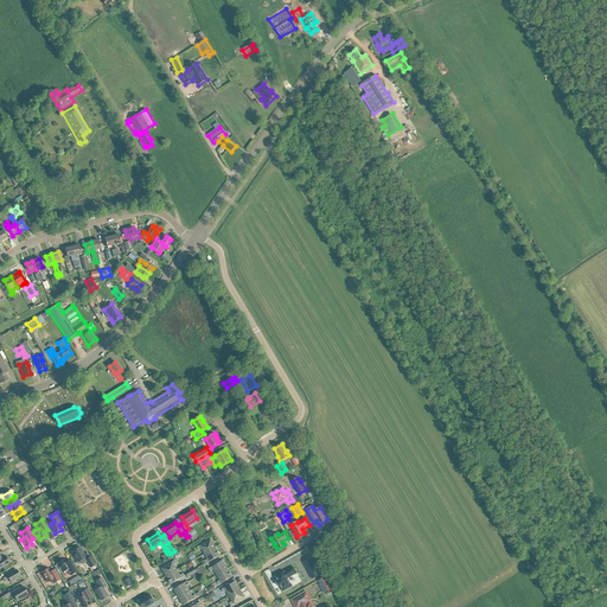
[(204,554),(216,548),(211,540),(197,548),(198,550),(202,549),(204,554)]
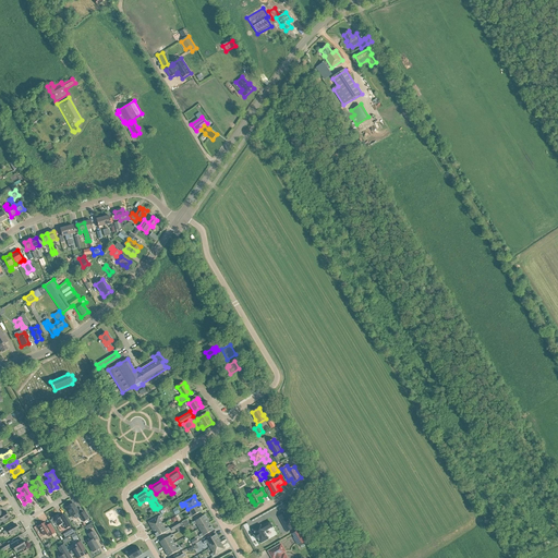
[(75,508),(73,504),(67,507),(69,510),(68,511),(71,517),(73,516),(75,519),(80,517),(83,522),(88,519),(83,512),(79,514),(77,513),(79,512),(76,508),(75,508)]
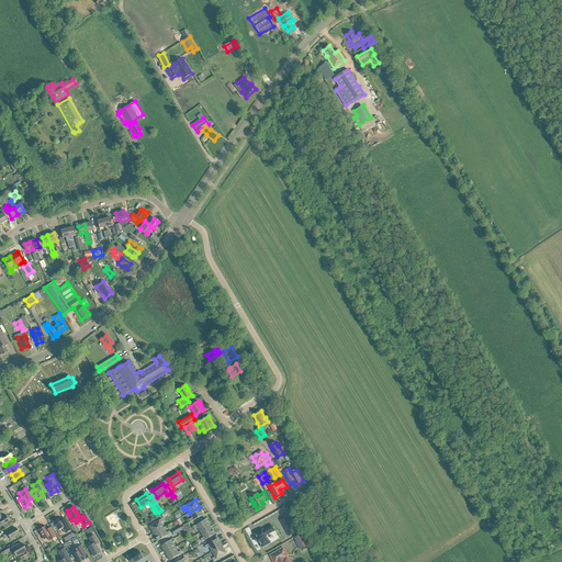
[(200,507),(189,513),(192,518),(189,519),(191,523),(204,515),(200,507)]
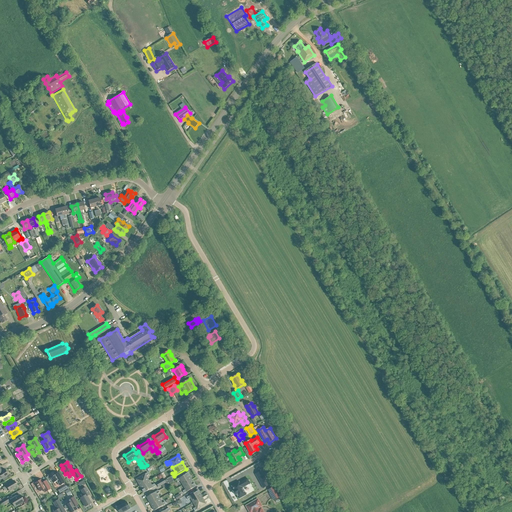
[(2,471),(0,468),(0,480),(2,479),(3,481),(8,479),(6,476),(8,475),(4,469),(2,471)]
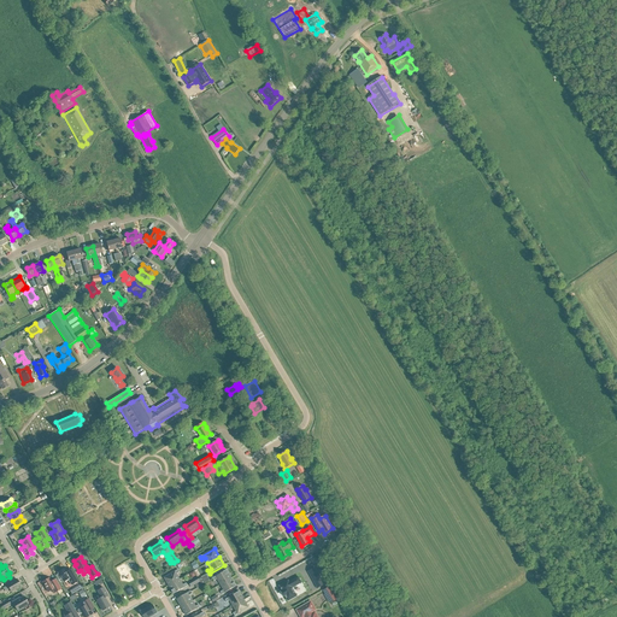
[(313,582),(321,577),(315,568),(307,571),(313,582)]
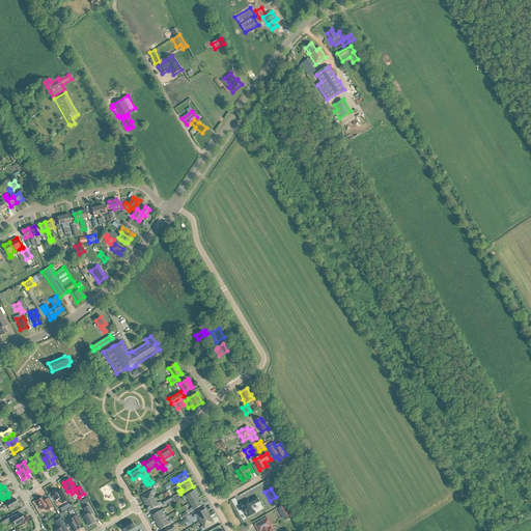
[(57,493),(55,490),(50,493),(50,494),(48,495),(51,499),(53,498),(54,501),(58,499),(61,504),(66,500),(61,491),(57,493)]
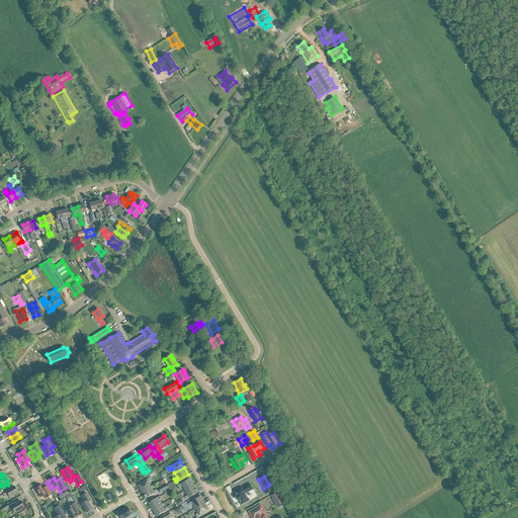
[(142,492),(151,487),(149,482),(151,481),(150,479),(138,485),(142,492)]
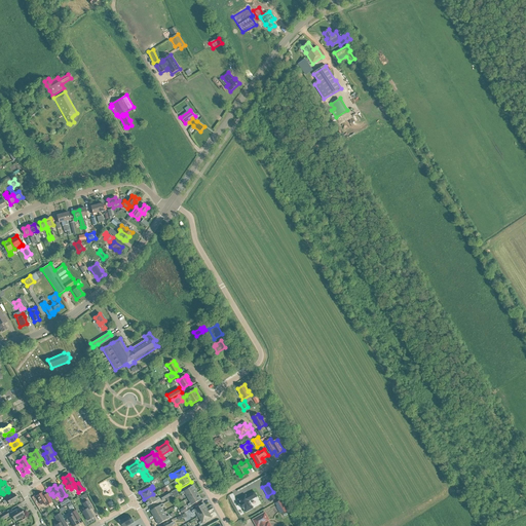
[(188,498),(197,493),(193,486),(181,493),(183,495),(185,494),(188,498)]
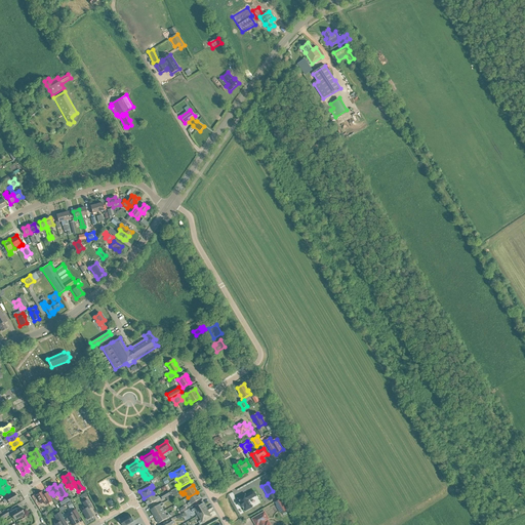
[(178,493),(175,489),(169,493),(171,497),(178,493)]
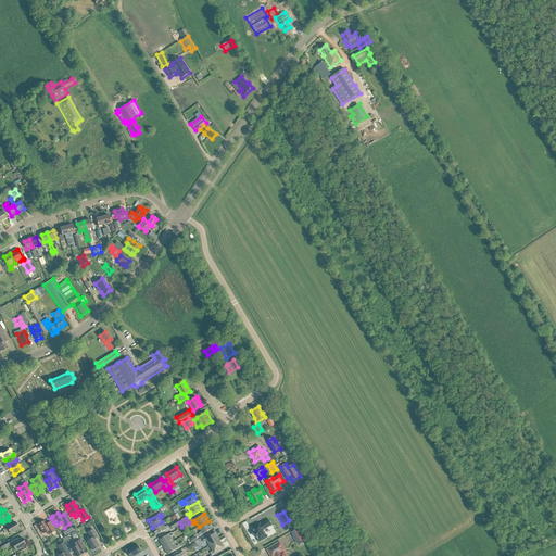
[(47,526),(45,521),(45,520),(36,526),(38,525),(43,533),(49,530),(51,533),(55,531),(51,523),(47,526)]
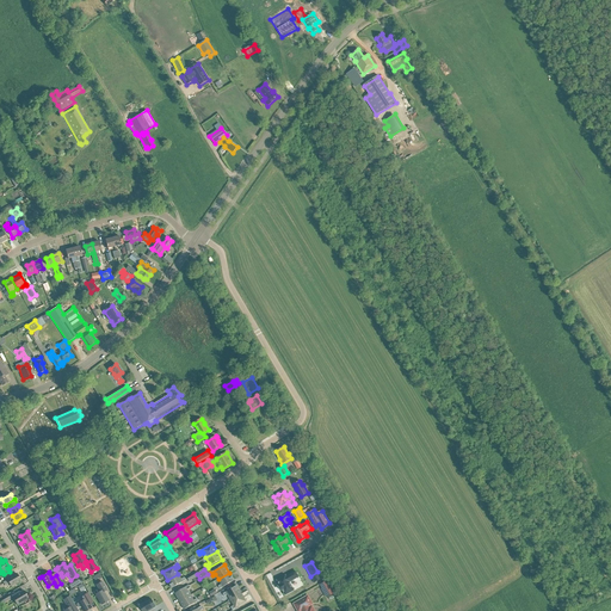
[(189,581),(198,576),(196,572),(186,576),(189,581)]
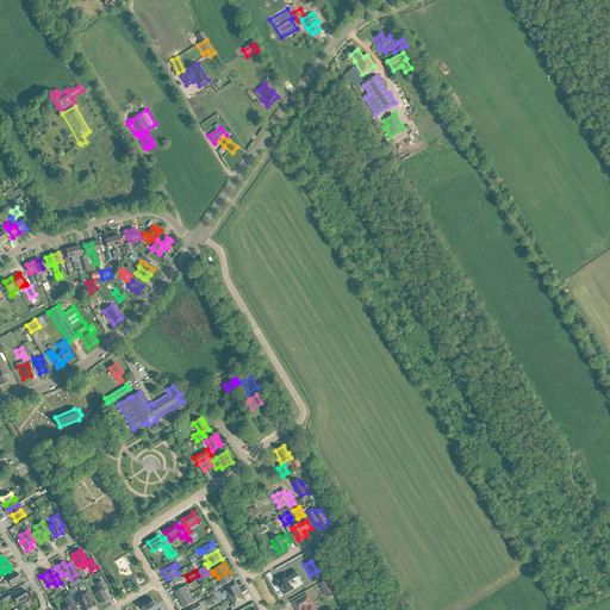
[(284,574),(275,579),(279,585),(277,585),(279,590),(281,589),(284,593),(292,589),(287,582),(297,576),(293,571),(284,576),(284,574)]
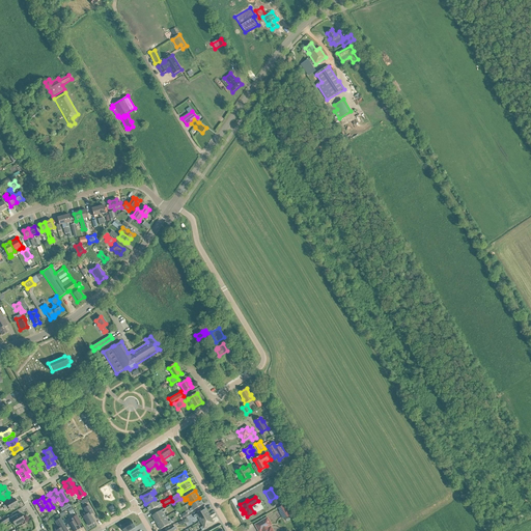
[(199,498),(190,503),(192,508),(190,509),(191,511),(203,504),(199,498)]
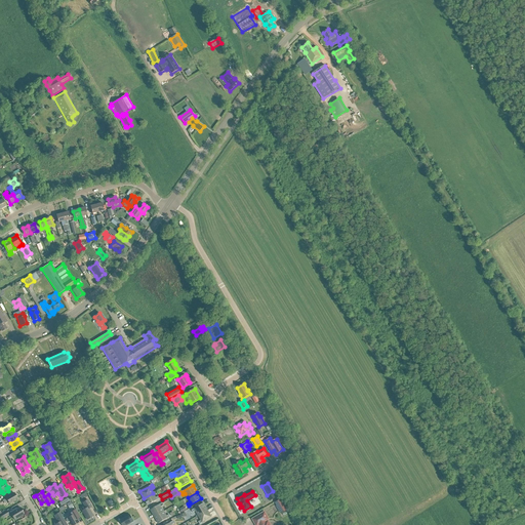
[(17,498),(14,493),(9,495),(5,497),(6,498),(3,500),(4,503),(8,501),(9,503),(14,500),(17,498)]
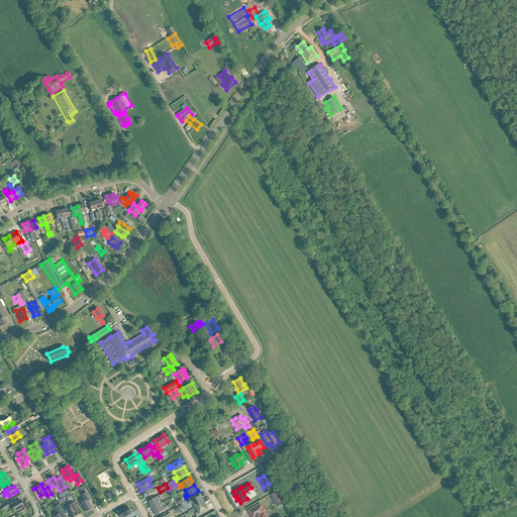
[(150,486),(141,491),(145,498),(158,491),(156,489),(153,490),(150,486)]
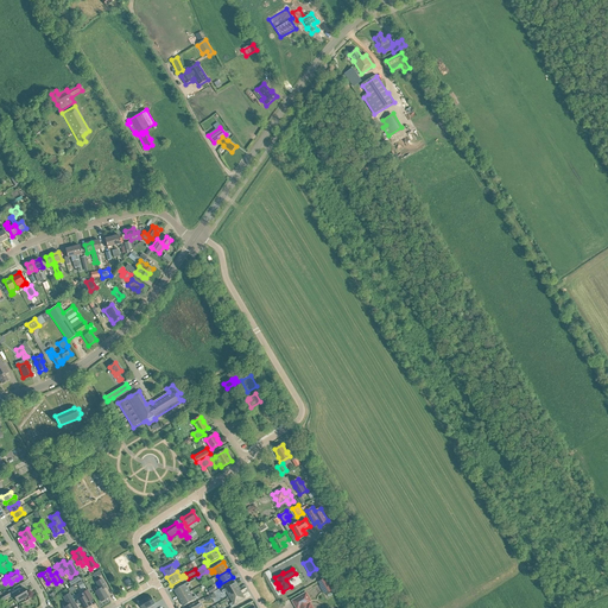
[(101,602),(108,597),(103,589),(106,587),(101,578),(96,582),(100,589),(95,591),(101,602)]
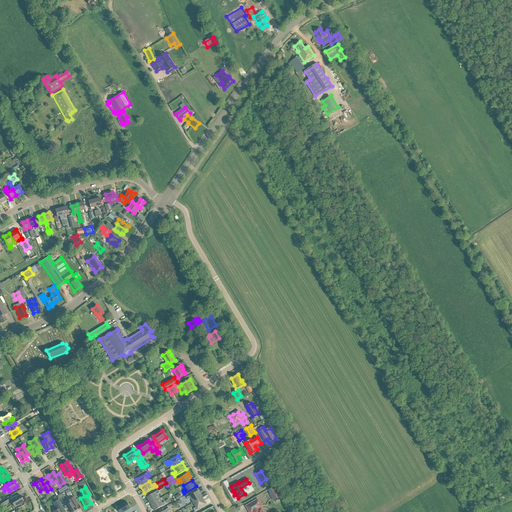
[(150,504),(160,499),(157,494),(159,493),(158,490),(146,497),(150,504)]
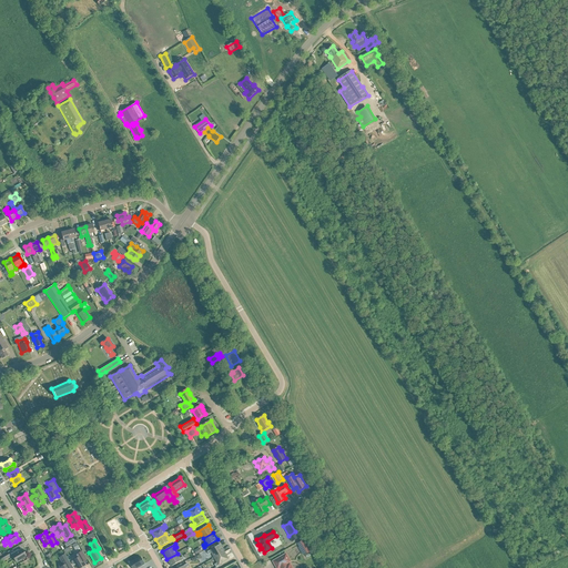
[(214,558),(224,551),(220,545),(208,553),(209,555),(212,553),(214,558)]
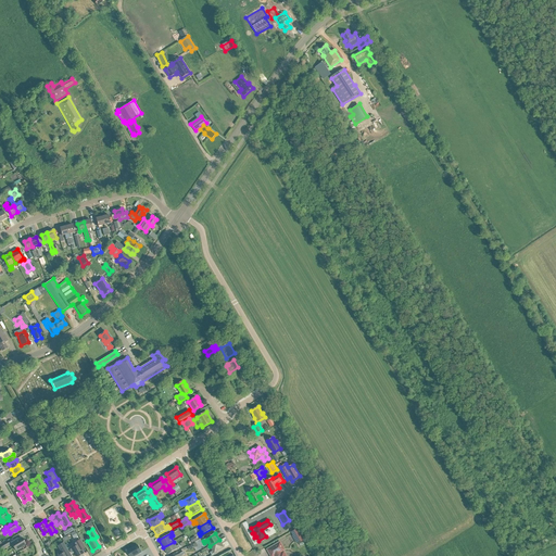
[(26,544),(22,538),(15,541),(15,540),(11,543),(15,551),(26,544)]
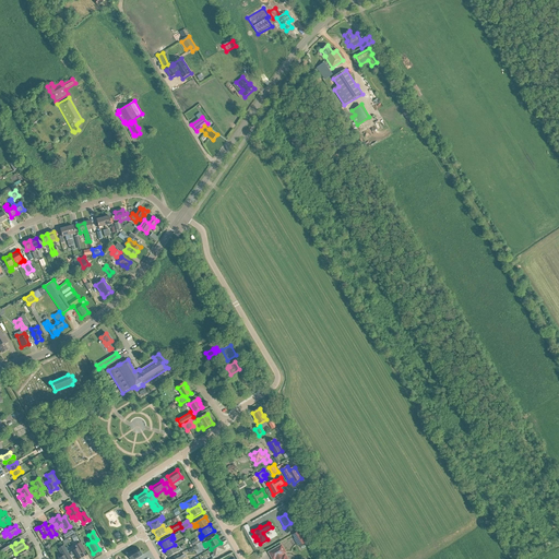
[(75,549),(70,552),(70,554),(71,556),(72,556),(74,555),(76,558),(79,558),(83,557),(81,552),(84,550),(80,543),(74,546),(75,549)]
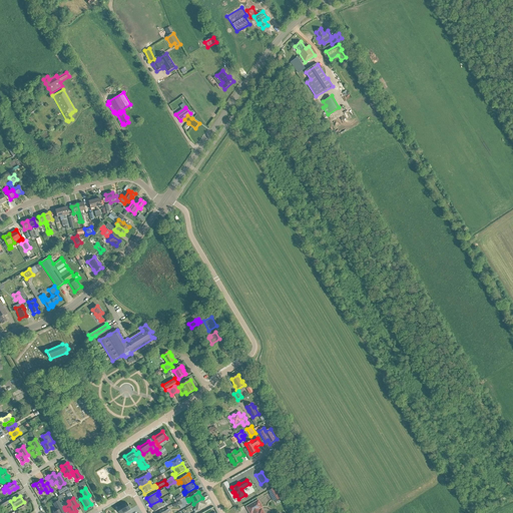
[(202,498),(193,504),(196,508),(193,510),(195,512),(206,505),(202,498)]
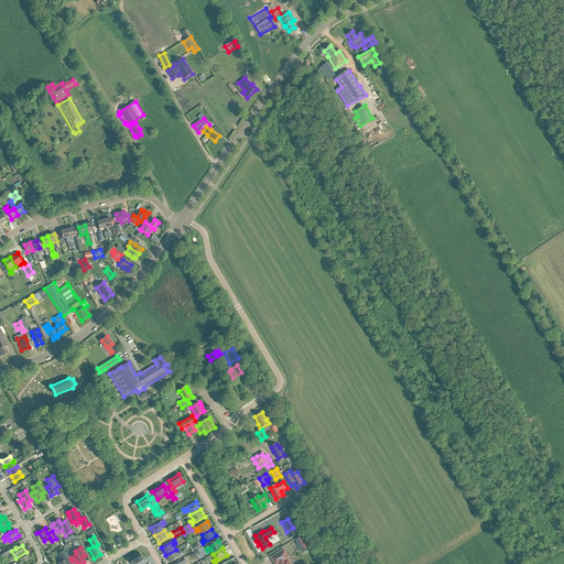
[(57,563),(72,563),(64,550),(57,553),(63,562),(58,563),(57,563)]
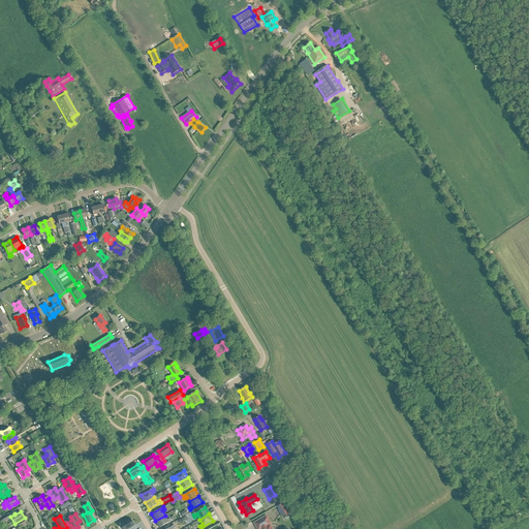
[(165,516),(155,521),(159,528),(172,521),(170,519),(167,520),(165,516)]
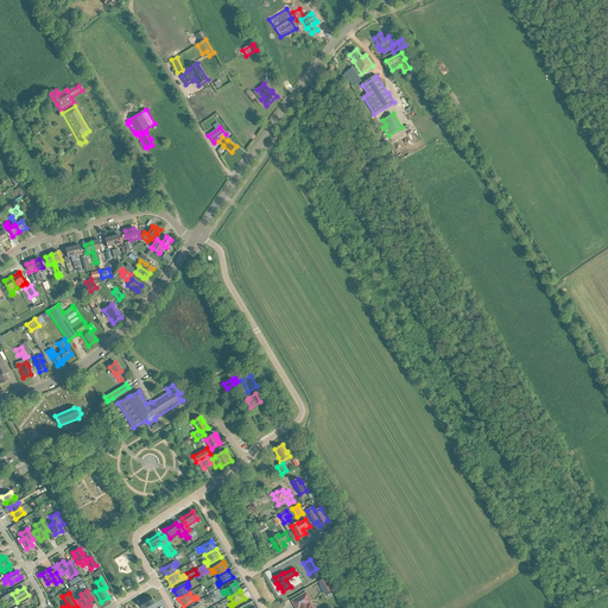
[(306,594),(293,601),(297,607),(311,607),(310,605),(309,602),(310,601),(306,594)]
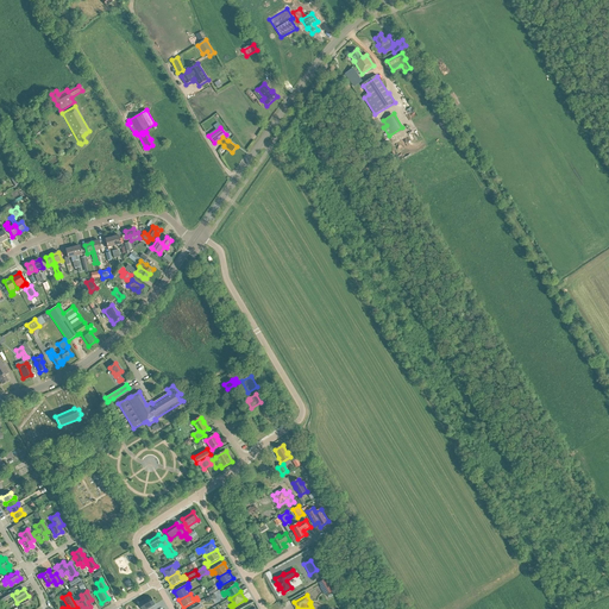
[(150,597),(139,604),(142,608),(146,608),(155,604),(150,597)]
